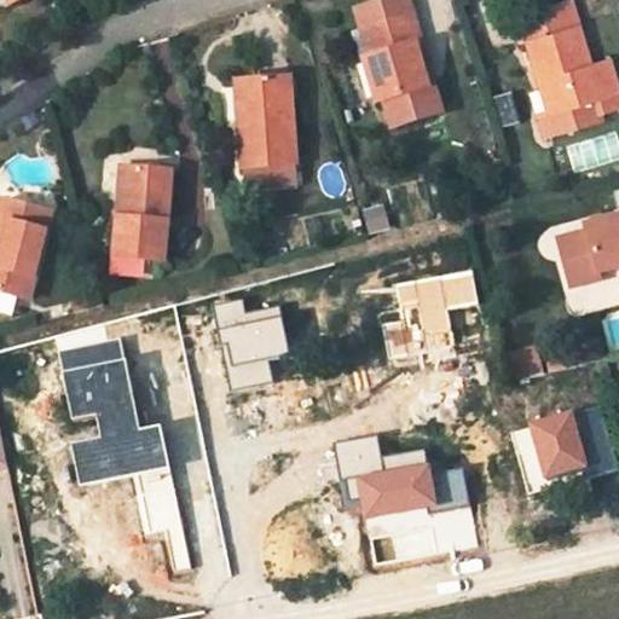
[(405,0),(395,0),(356,11),(370,59),(364,61),(377,103),(383,102),(426,88),(426,87),(420,65),(414,48),(420,46),(405,0)]
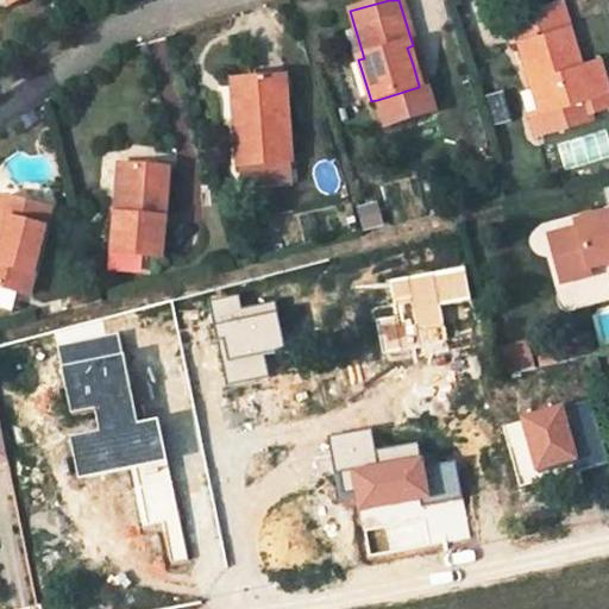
[(582,66),(562,1),(506,18),(514,45),(520,43),(533,88),(542,86),(550,112),(541,115),(531,118),(537,139),(592,124),(589,115),(608,108),(608,88),(601,60),(582,66)]
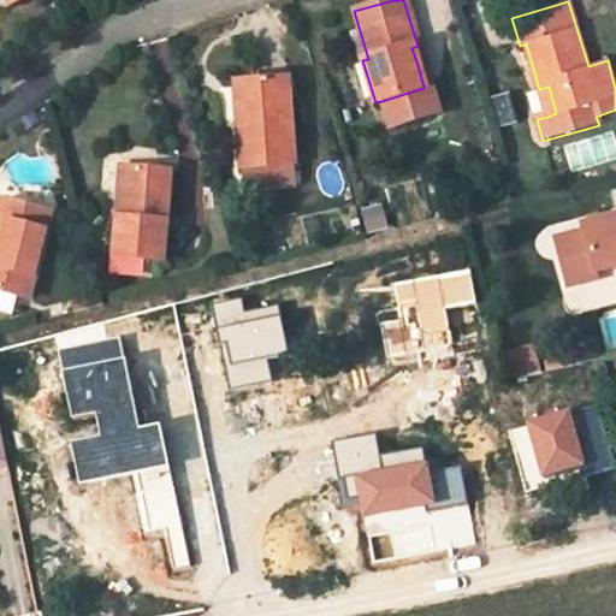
[(424,64),(418,46),(412,48),(418,65),(424,64)]
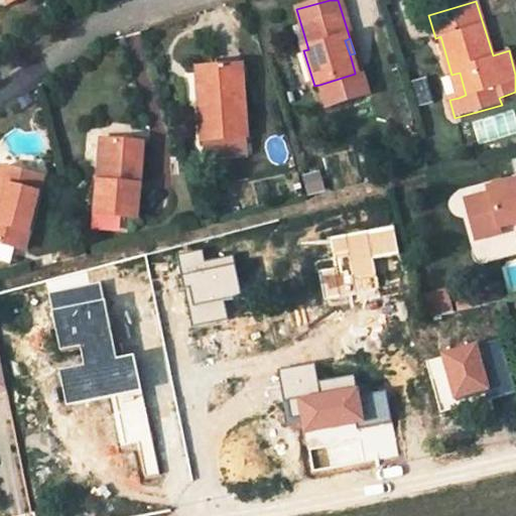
[(245,139),(240,66),(200,69),(202,100),(205,100),(206,107),(198,107),(201,142),(203,141),(215,141),(225,140),(243,139),(245,139)]
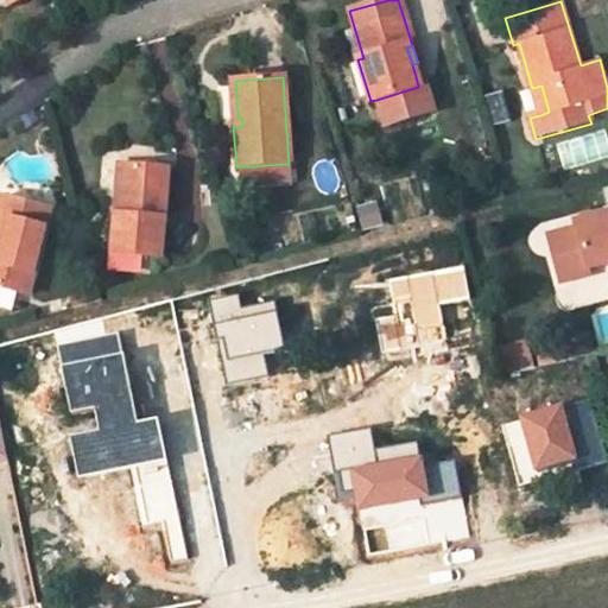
[(418,87),(377,100),(385,126),(432,112),(424,84),(418,86),(418,87)]
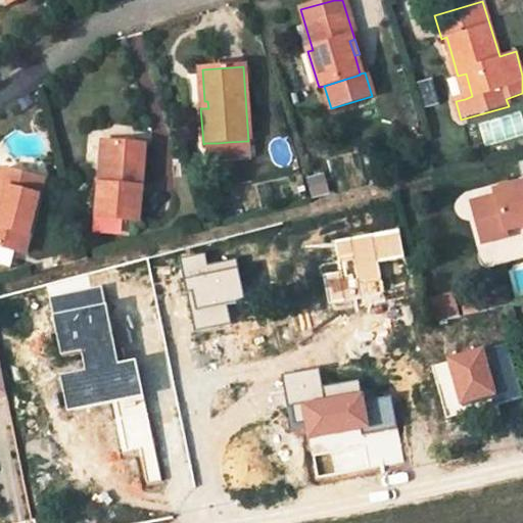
[(472,96),(466,74),(458,76),(465,99),(472,96)]
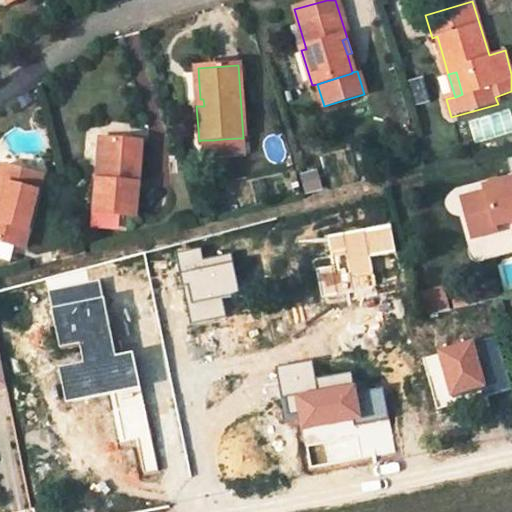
[(28,90),(18,97),(24,106),(34,99),(28,90)]
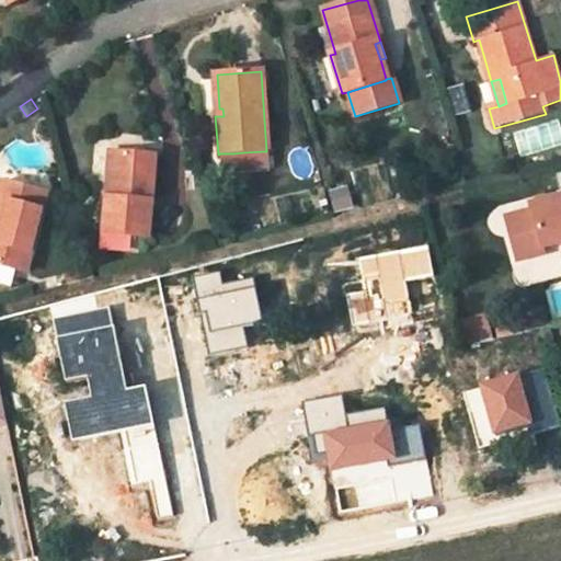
[(264,151),(244,152),(245,169),(265,167),(264,151)]
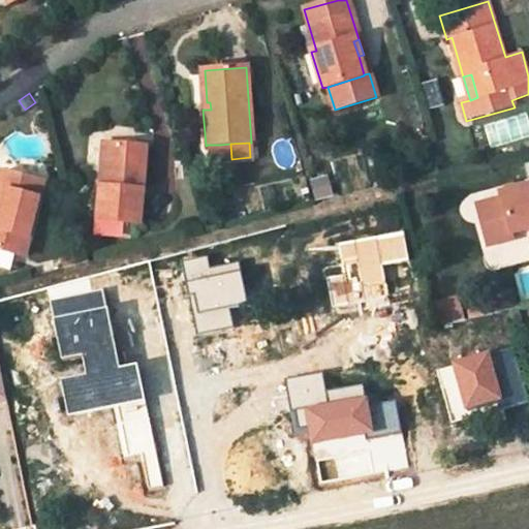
[(141,225),(146,148),(110,144),(106,177),(110,178),(109,188),(99,187),(96,221),(141,225)]
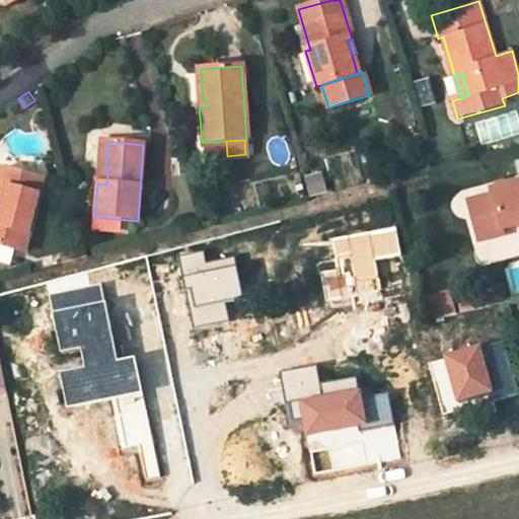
[(100,141),(97,183),(106,184),(107,174),(104,173),(107,141),(100,141)]
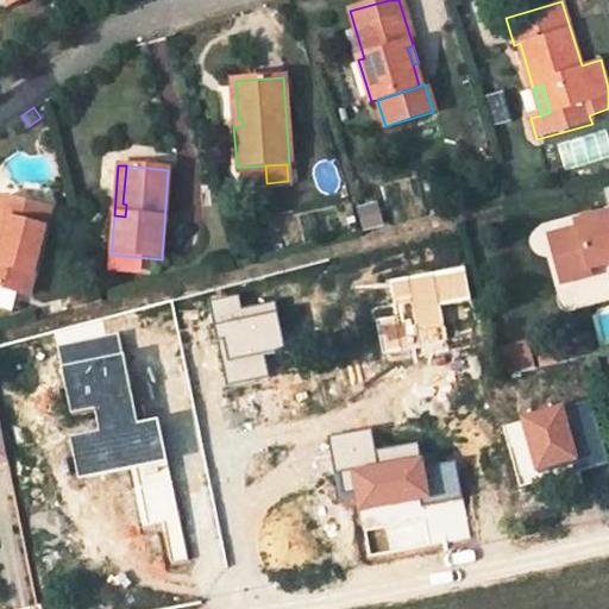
[(265,165),(253,167),(255,183),(255,184),(267,183),(265,165)]
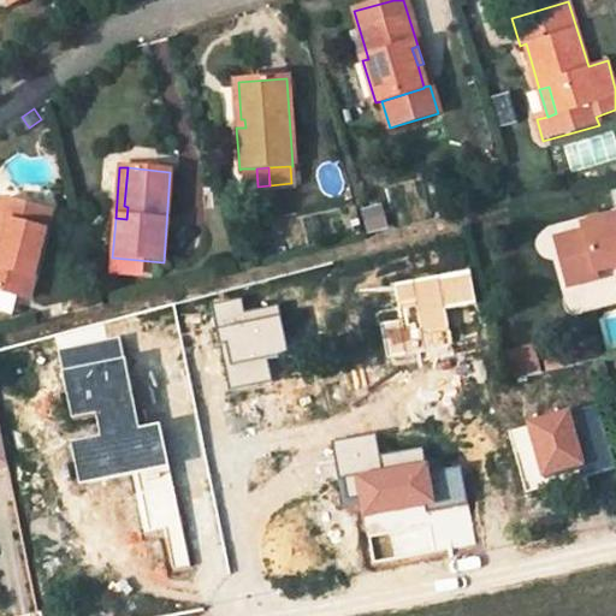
[(256,169),(242,169),(243,185),(258,185),(256,169)]
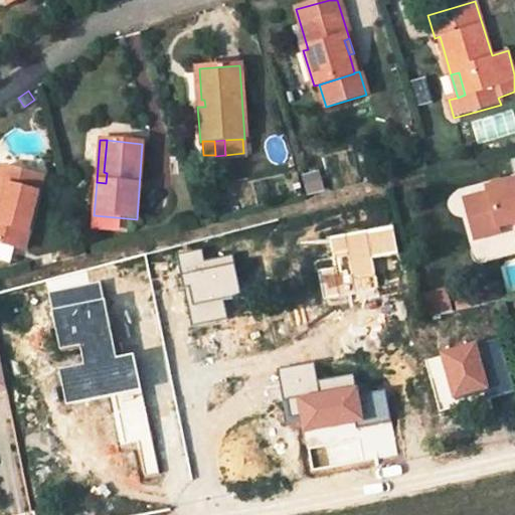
[(3,165),(0,177),(0,200),(3,202),(1,211),(0,210),(0,245),(24,252),(44,176),(3,165)]
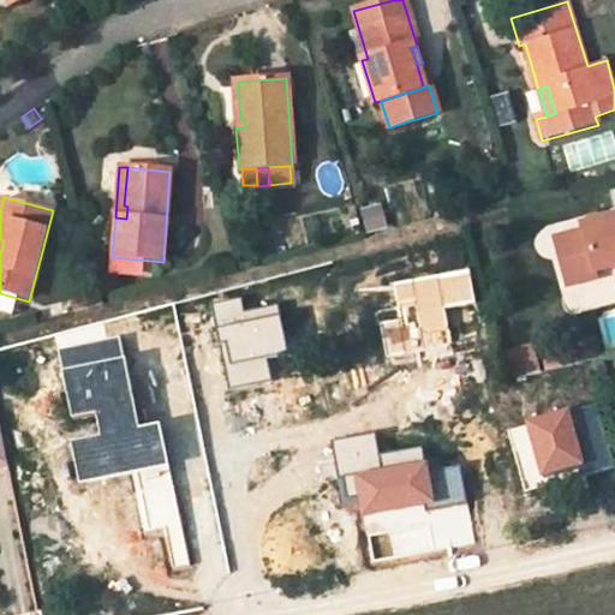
[(614,216),(581,225),(583,231),(559,238),(565,257),(559,260),(566,287),(596,280),(595,274),(614,268),(614,216)]
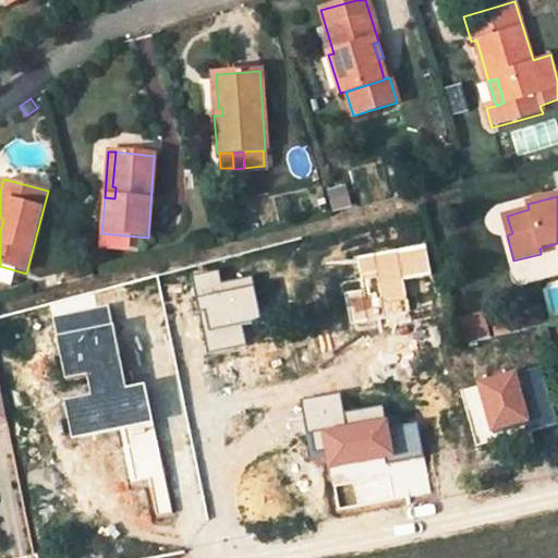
[(507,216),(501,217),(507,235),(512,233),(507,216)]
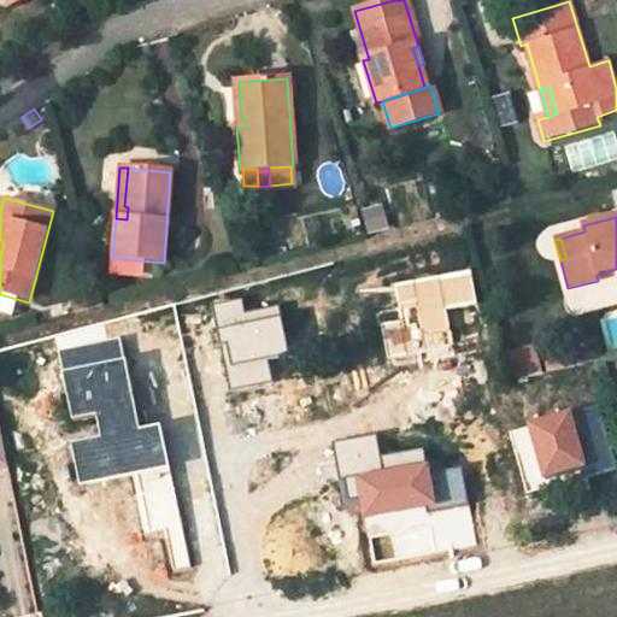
[(263,310),(170,334),(184,394),(278,370),(263,310)]
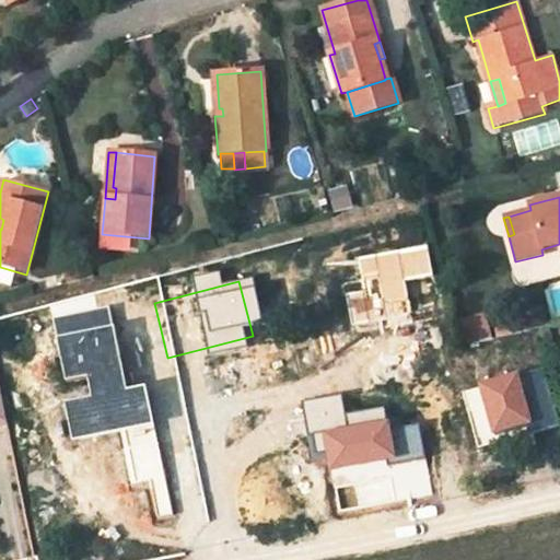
[(427,371),(419,339),(342,356),(349,388),(427,371)]
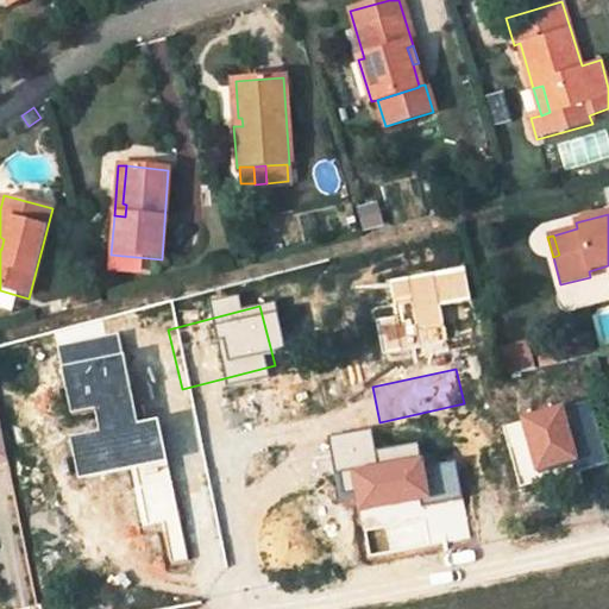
[(220,396),(146,415),(163,483),(220,470),(211,427),(217,426),(226,424),(220,396)]
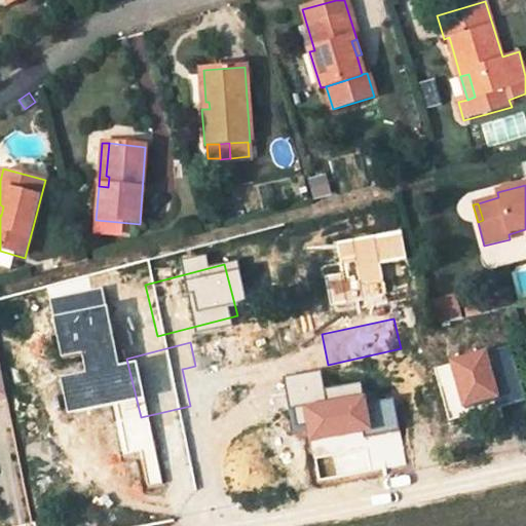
[(525,395),(513,346),(452,362),(465,410),(496,402),(498,408),(525,400),(525,395)]
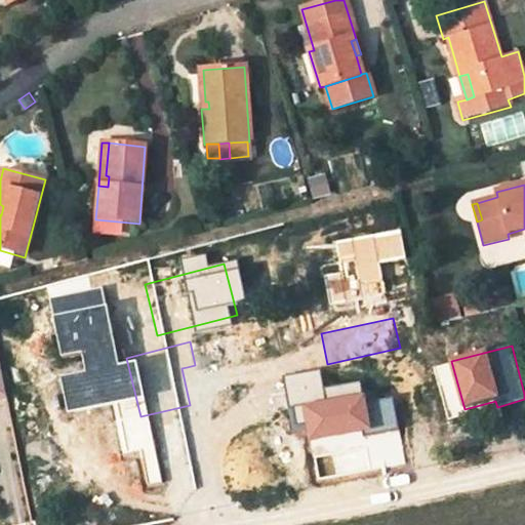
[(327,364),(337,411),(411,395),(400,348),(327,364)]
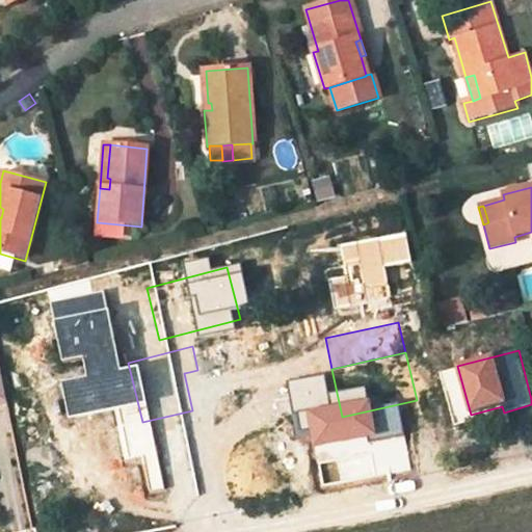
[(0,405),(9,403),(0,361),(0,405)]
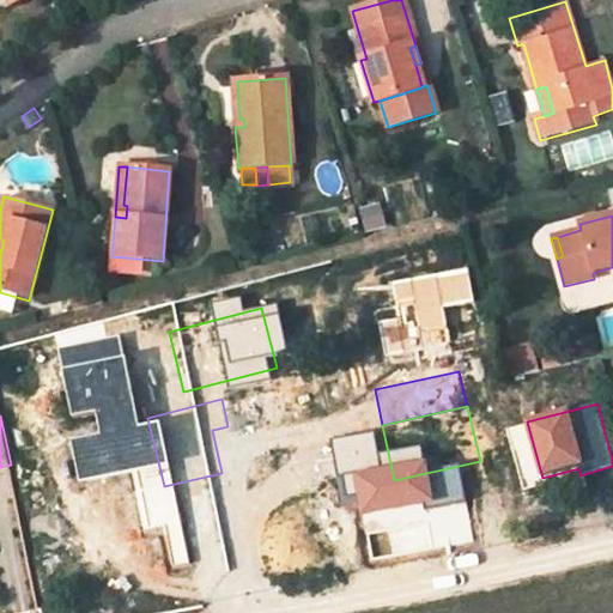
[(212,430),(222,473),(228,472),(218,429),(212,430)]
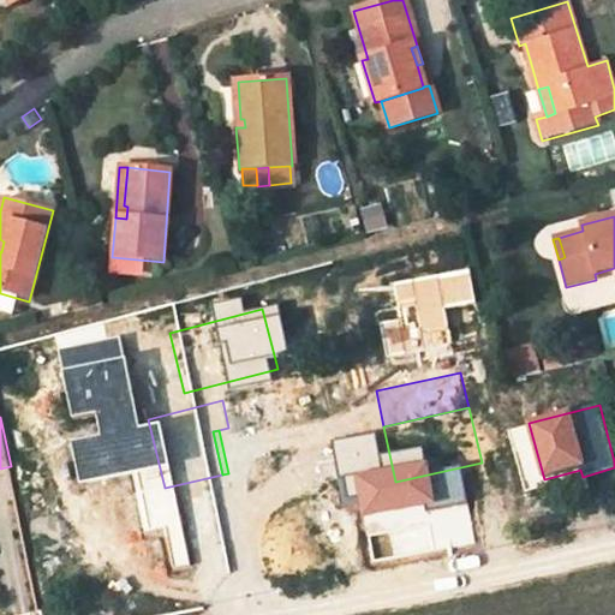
[(222,475),(165,488),(168,502),(226,488),(222,475)]
